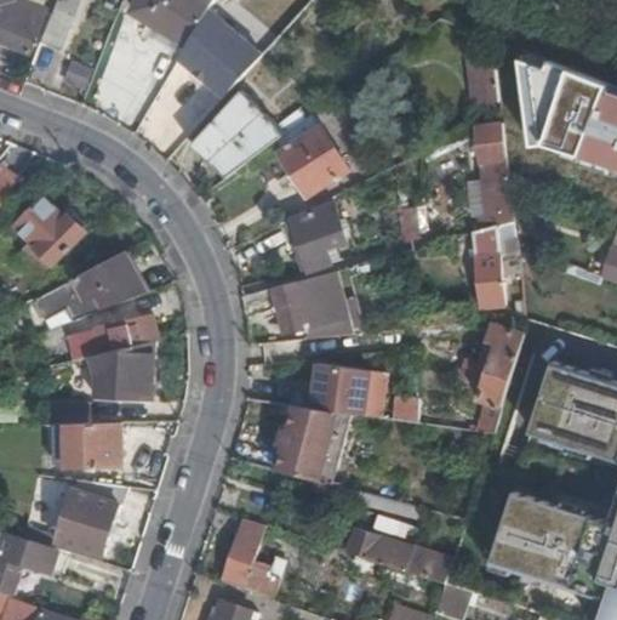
[(0,0),(0,43),(29,55),(40,29),(38,28),(43,15),(11,3),(12,0),(0,0)]
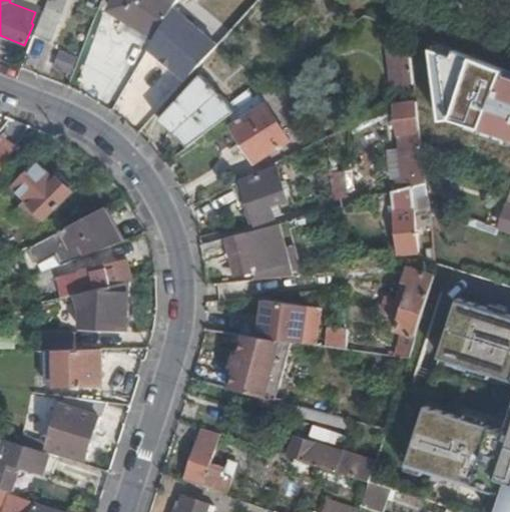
[(47,0),(43,10),(52,14),(57,0),(47,0)]
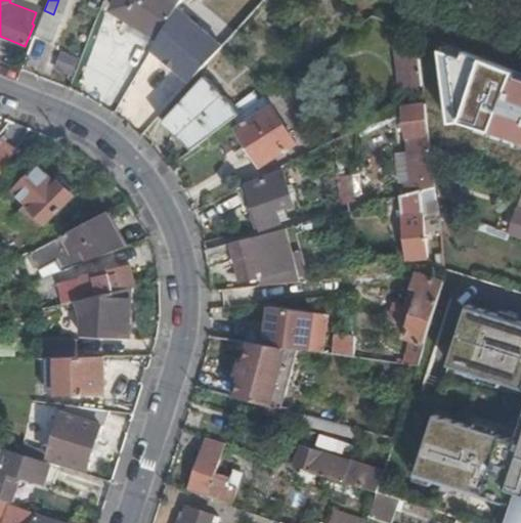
[(119,0),(114,10),(158,39),(176,7),(178,4),(172,0),(119,0)]
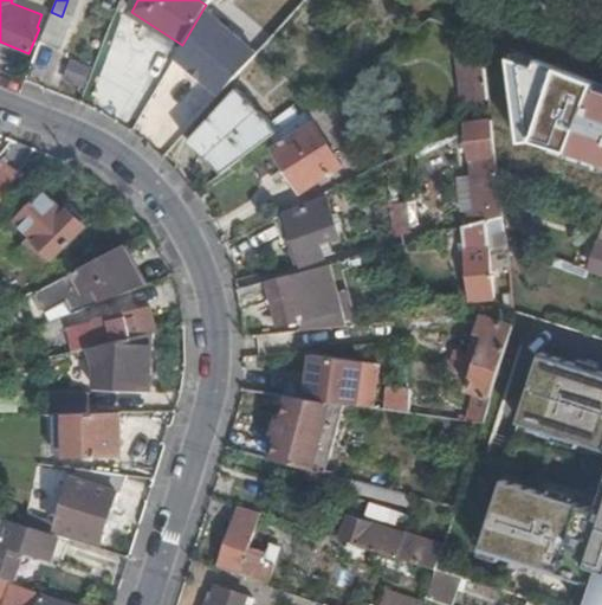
[(257,53),(204,8),(182,45),(174,58),(218,97),(257,53)]
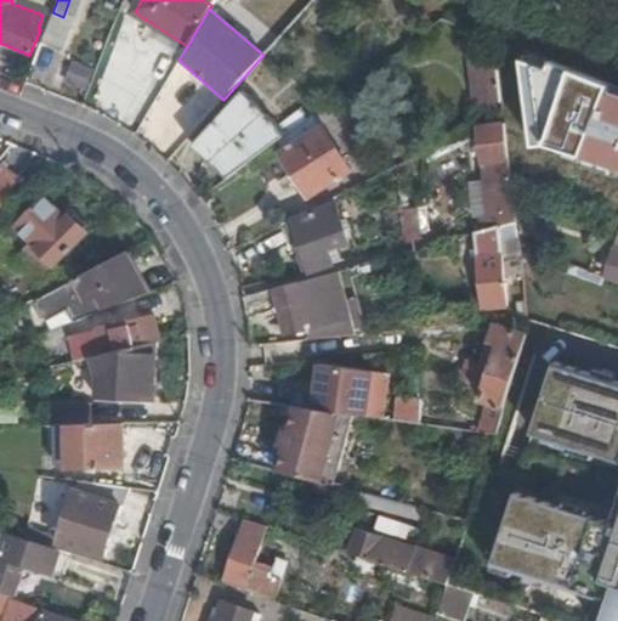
[(71,23),(51,15),(40,45),(60,52),(71,23)]
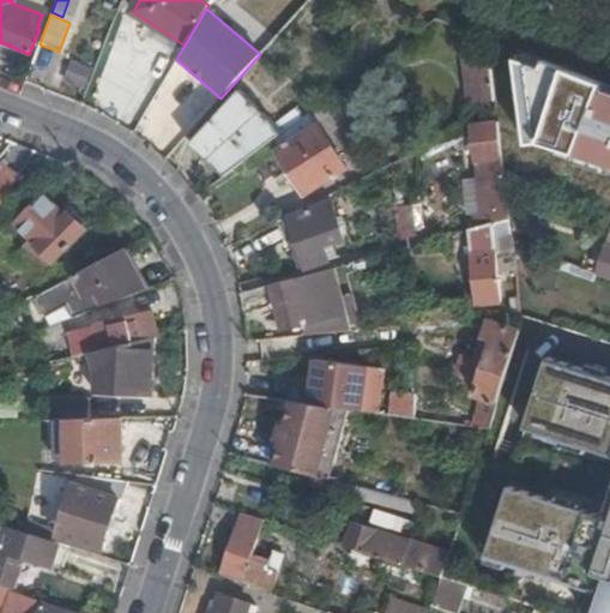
[(496,102),(490,58),(465,60),(470,104),(496,102)]
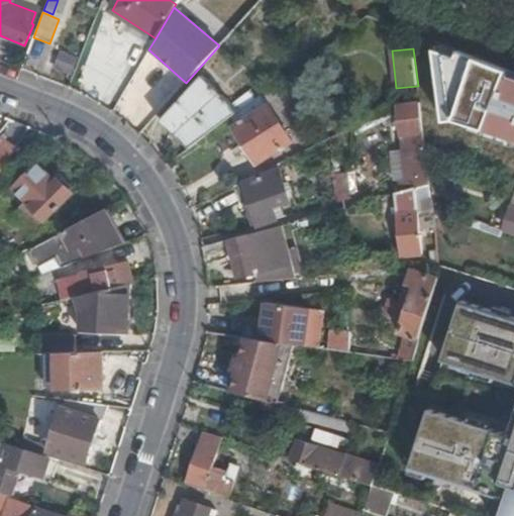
[(52,69),(71,75),(77,57),(58,50),(52,69)]
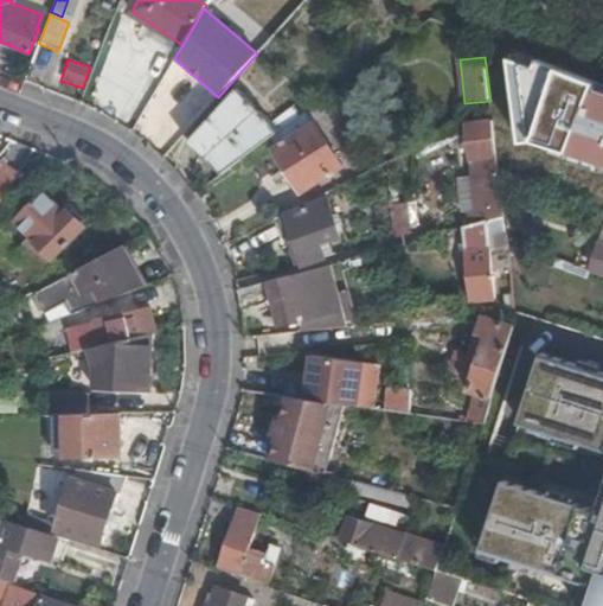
[(268,139),(276,133),(269,123),(264,116),(236,91),(185,144),(219,174),(268,139)]
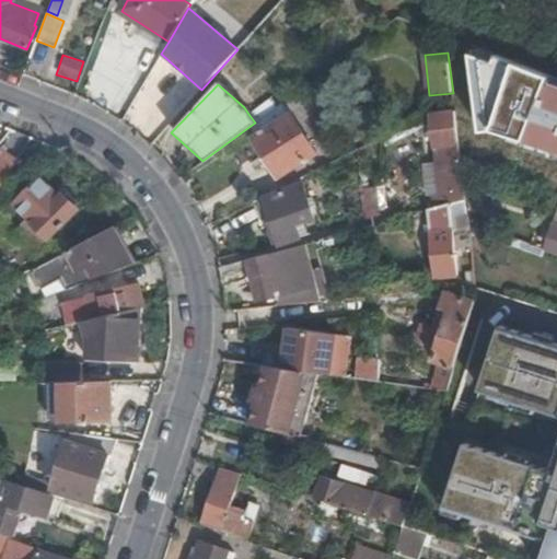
[(270,99),(248,114),(255,123),(277,107),(270,99)]
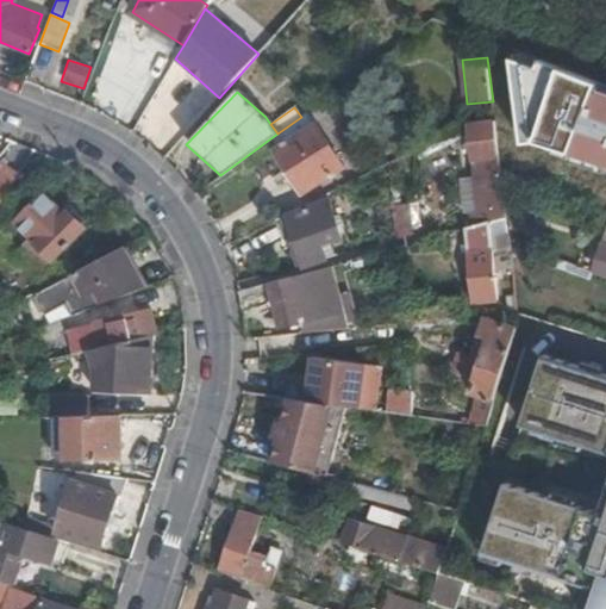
[(313,128),(305,113),(301,117),(277,134),(269,140),(276,151),(313,128)]
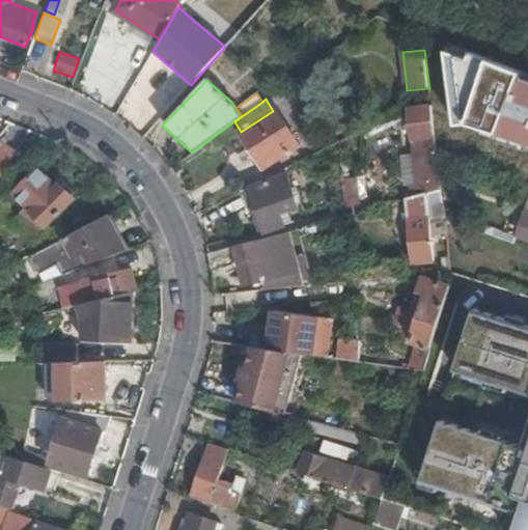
[(437,156),(432,107),(409,110),(412,140),(419,140),(420,152),(400,155),(404,185),(399,186),(403,200),(406,199),(441,190),(437,156)]
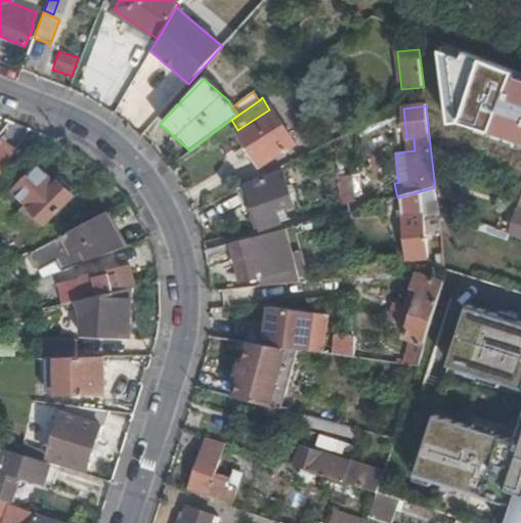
[(271,107),(269,110),(237,130),(236,130),(259,167),(295,144),(271,107)]
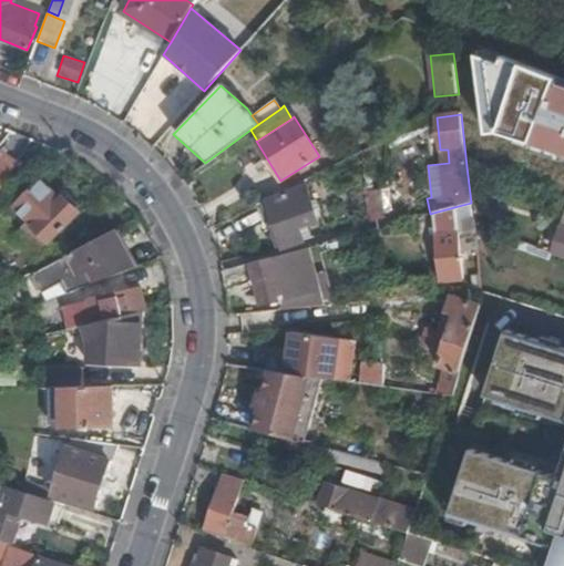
[(563,150),(551,146),(540,177),(563,185),(563,150)]
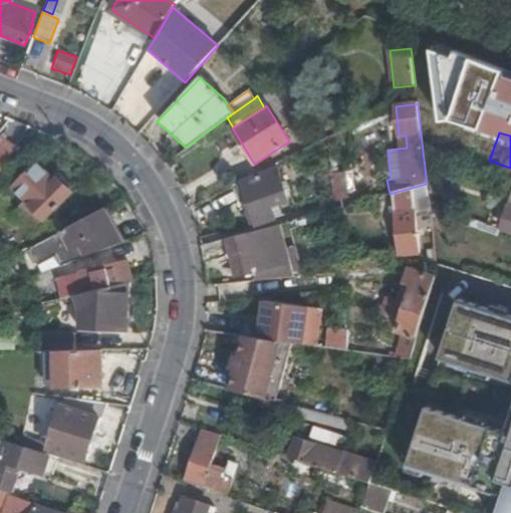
[(0,167),(10,153),(0,145),(0,167)]
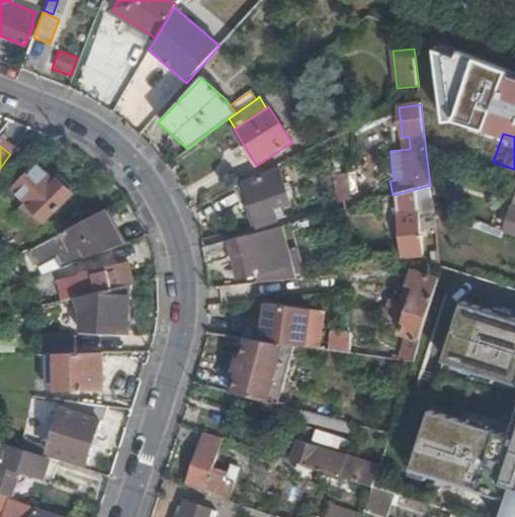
[(35,165),(11,189),(45,222),(71,194),(69,191),(72,187),(63,179),(60,182),(57,180),(54,182),(35,165)]
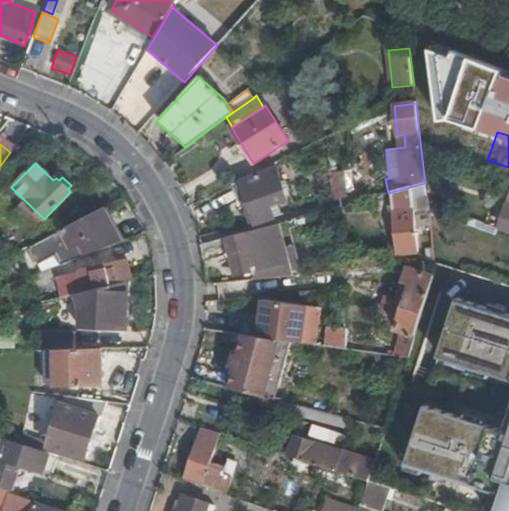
[(288,198),(275,163),(257,172),(258,176),(232,185),(238,203),(246,200),(254,224),(273,218),(269,204),(288,198)]
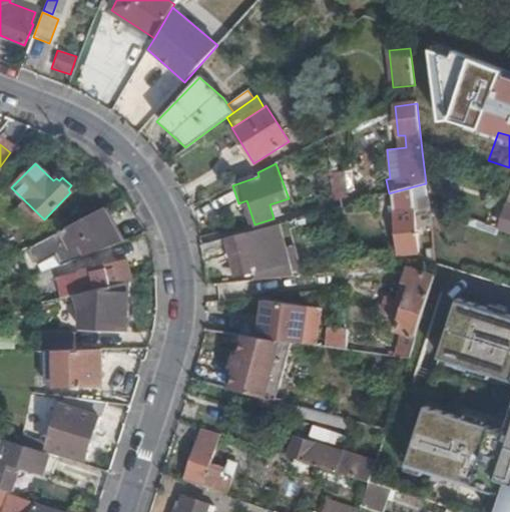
[(340,171),(331,172),(334,198),(343,197),(340,171)]
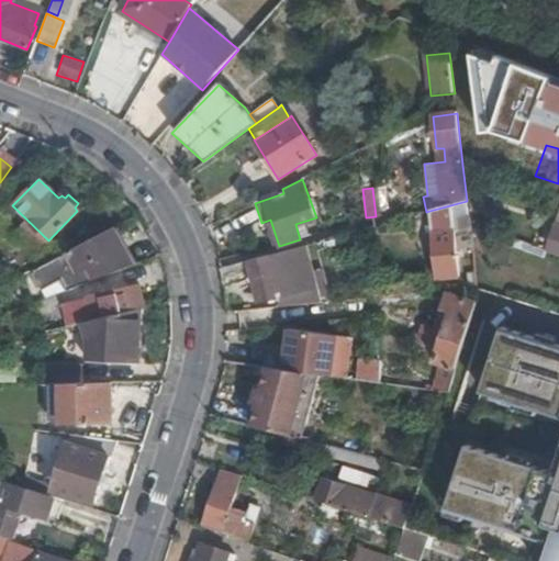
[(456,247),(472,245),(469,225),(467,201),(429,211),(437,279),(458,276),(456,247)]
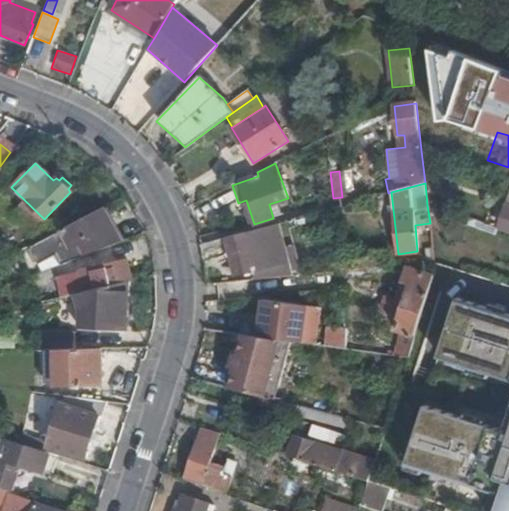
[(5,186),(0,191),(0,212),(11,200),(12,193),(5,186)]
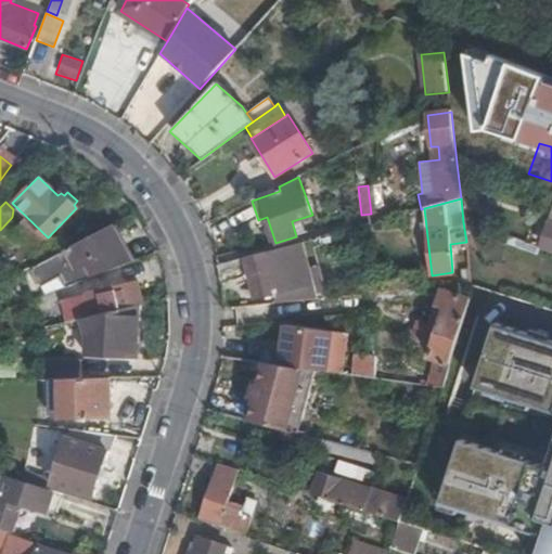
[(551,216),(542,245),(551,247),(551,216)]
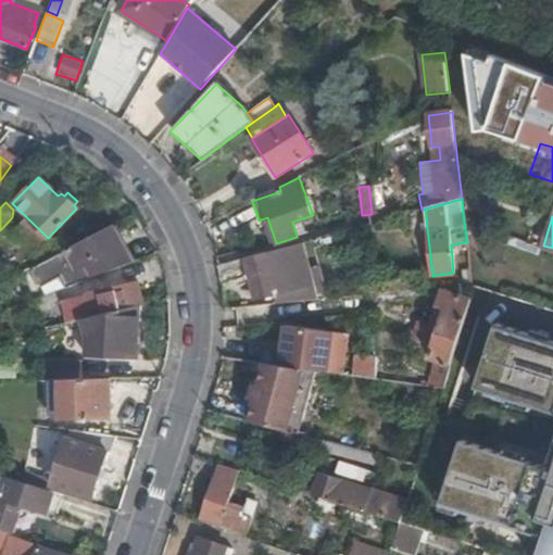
[(110,225),(29,267),(39,286),(41,286),(46,294),(72,285),(126,264),(129,263),(110,225)]
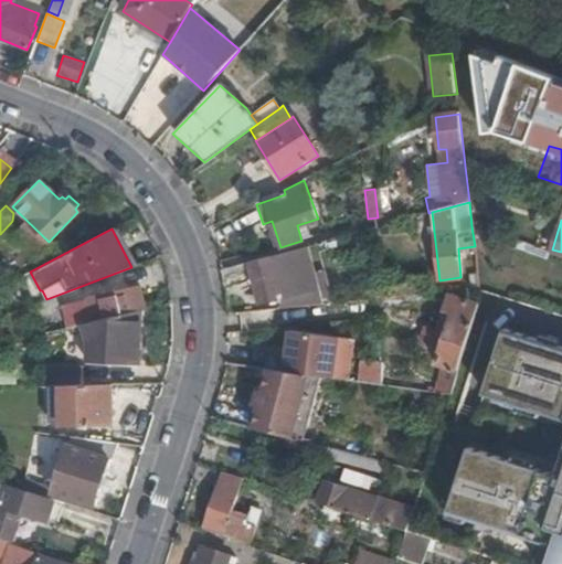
[(221,269),(224,288),(252,280),(258,304),(316,287),(304,246),(221,269)]
